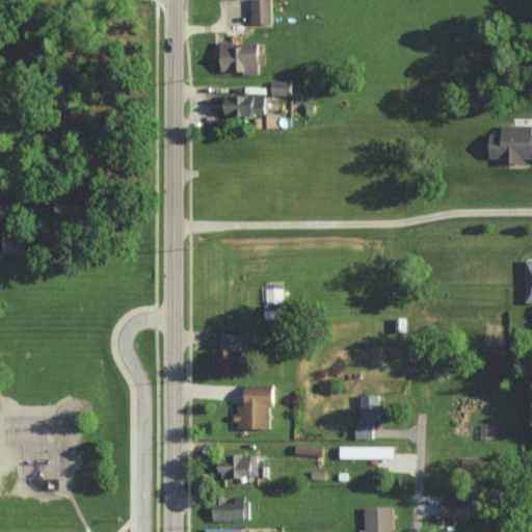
[(251,0),(253,24),(273,23),(272,0),(251,0)]
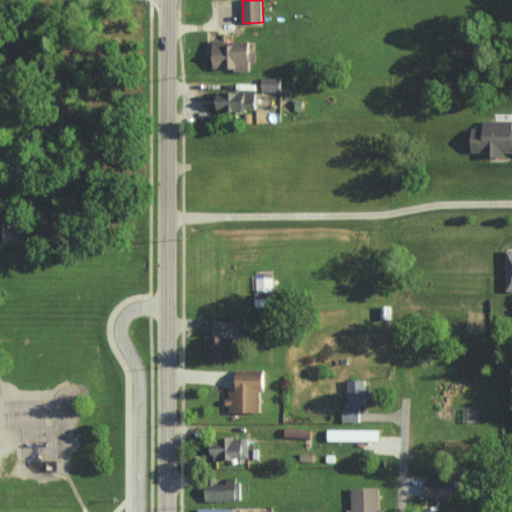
[(252,69),(251,40),(214,41),(215,70),(252,69)]
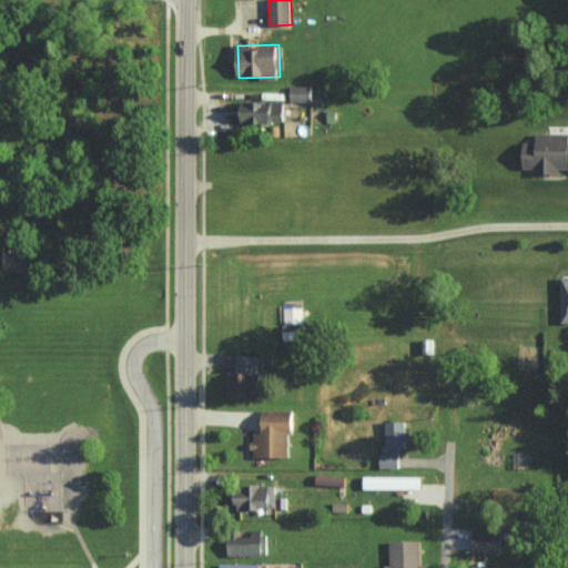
[(313,101),(314,87),(292,85),(291,101),(313,101)]
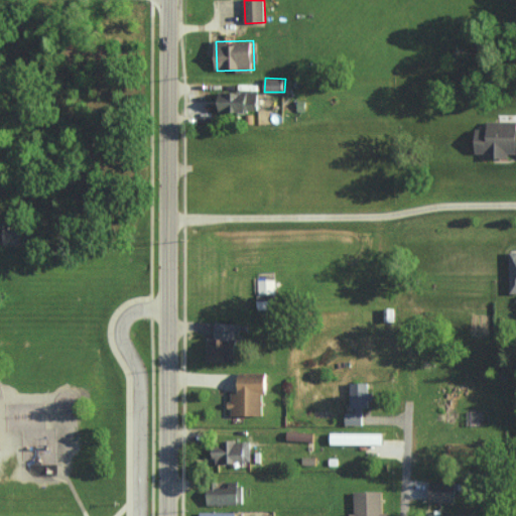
[(220,113),(260,111),(259,91),(219,93),(220,113)]
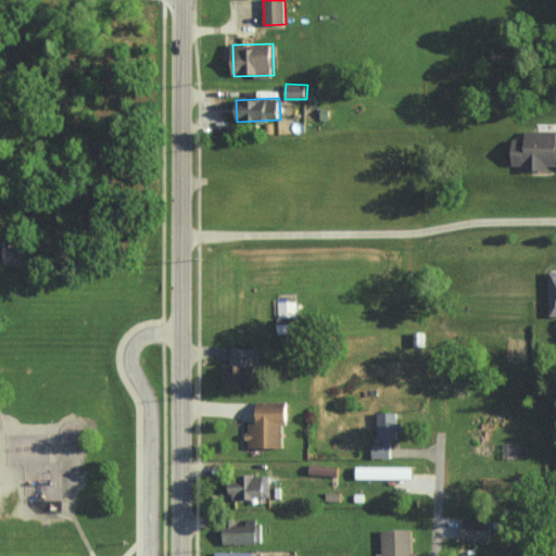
[(513,139),(513,165),(522,165),(522,171),(547,171),(550,165),(554,165),(555,165),(555,130),(526,130),(526,139),(513,139)]
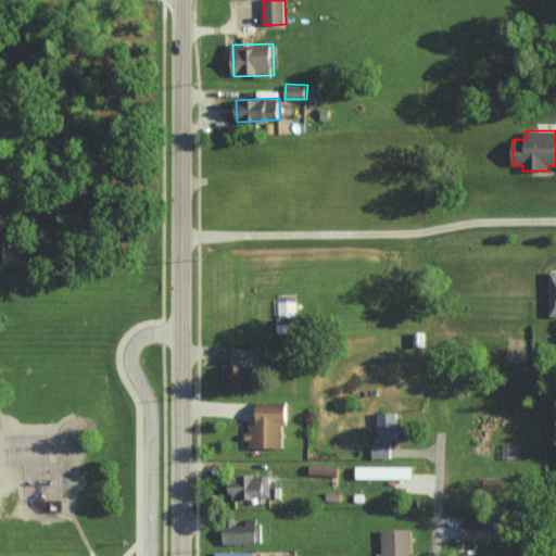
[(2,243),(4,265),(25,263),(23,241),(2,243)]
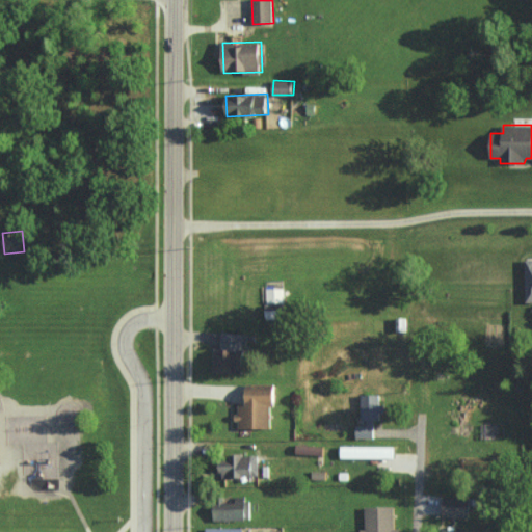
[(245,335),(223,333),(222,348),(244,349),(245,335)]
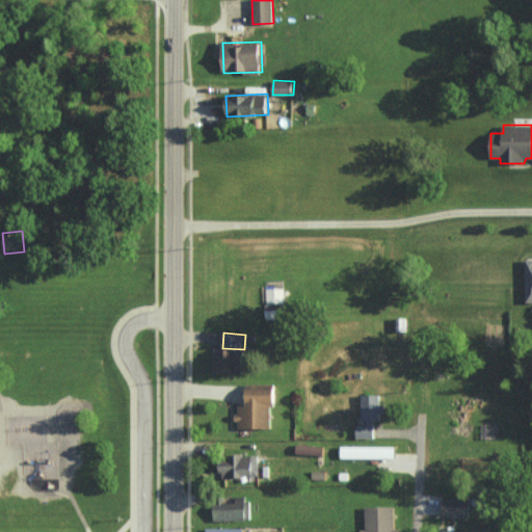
[(244,350),(215,349),(214,373),(244,373),(244,350)]
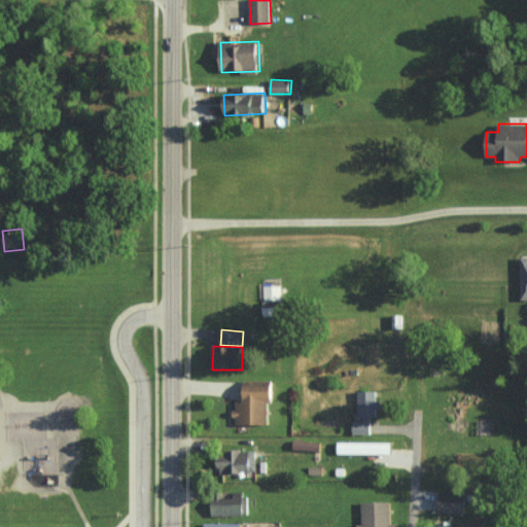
[(272,425),(272,381),(244,380),(244,401),(236,401),(236,424),(272,425)]
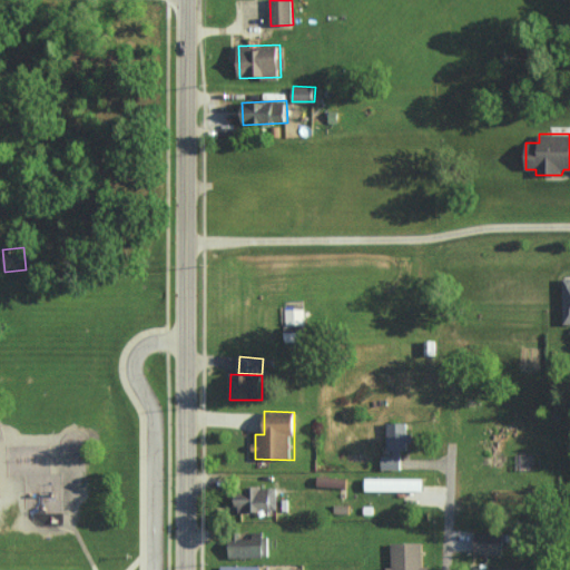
[(409,422),(387,422),(387,454),(382,454),(382,469),(402,469),(402,451),(409,451),(409,422)]
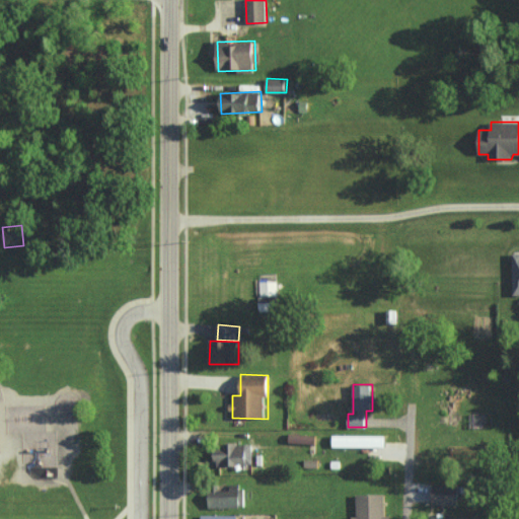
[(386,436),(334,435),(334,446),(385,447),(386,436)]
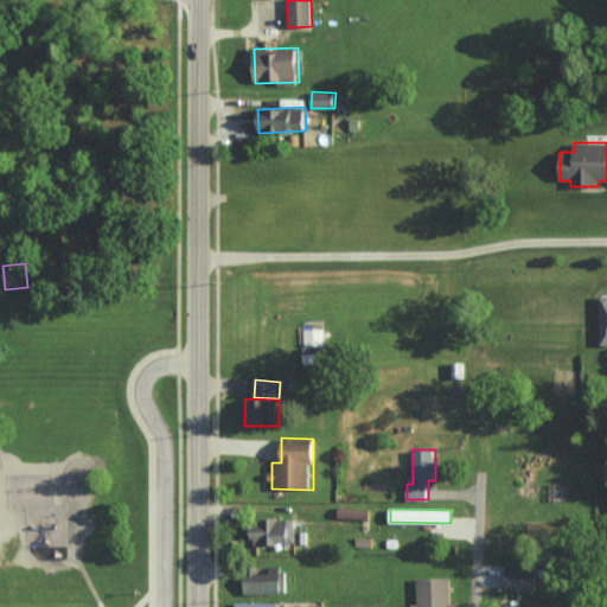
[(296,519),(253,521),(253,544),(296,543),(296,519)]
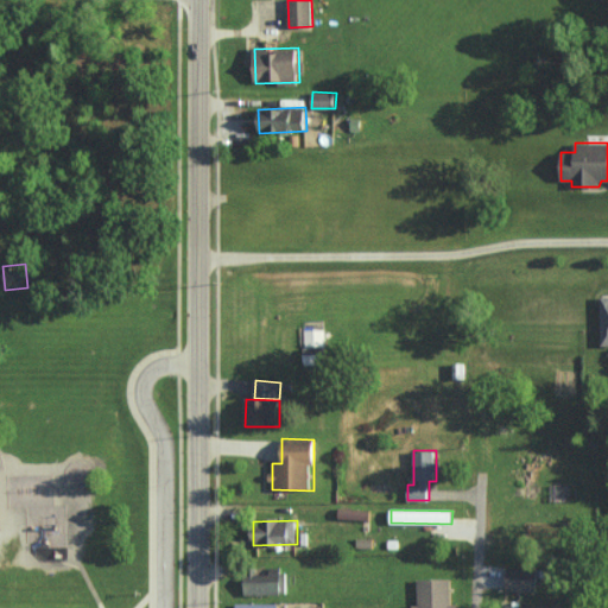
[(282,567),(268,568),(268,575),(245,576),(245,595),(283,594),(282,567)]
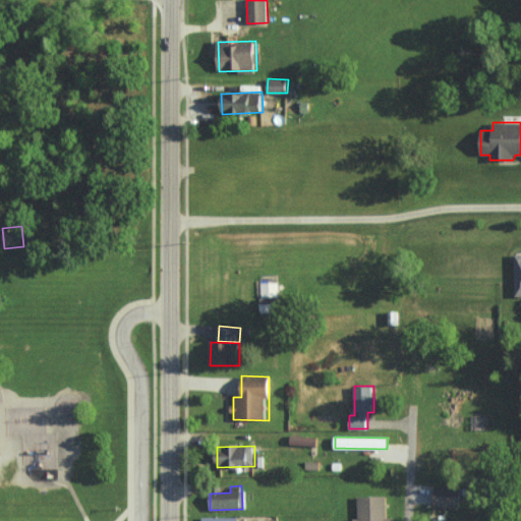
[(461,507),(461,486),(435,485),(433,506),(461,507)]
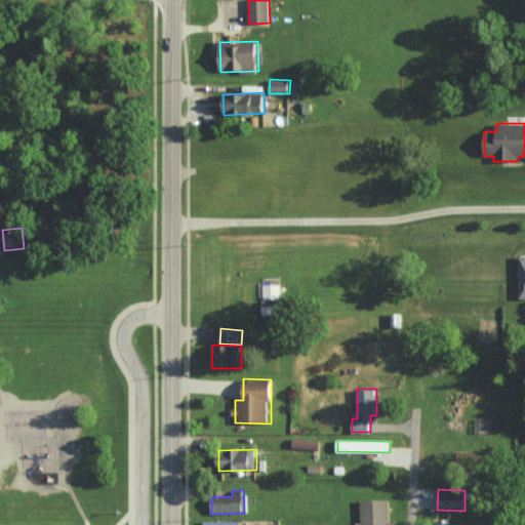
[(360,499),(361,523),(356,523),(356,524),(396,524),(396,522),(390,522),(390,499),(360,499)]
